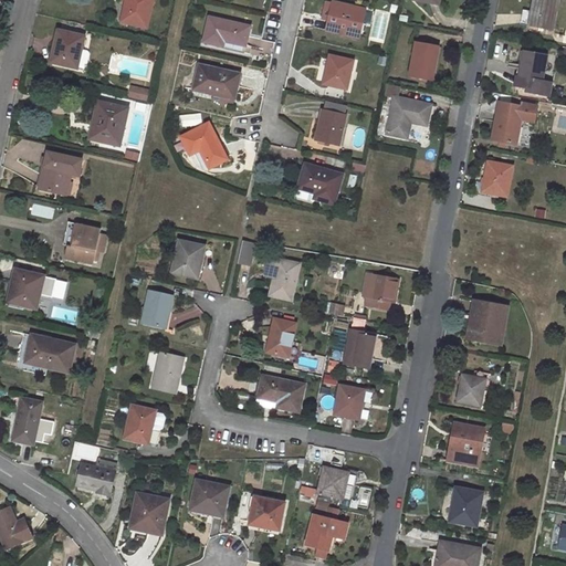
[(126,0),(122,22),(147,28),(153,0),(126,0)]
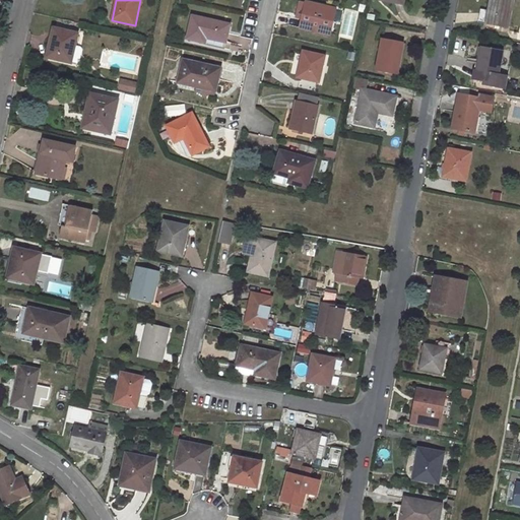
[(509,0),(491,0),(486,23),(508,27),(513,1),(509,0)]
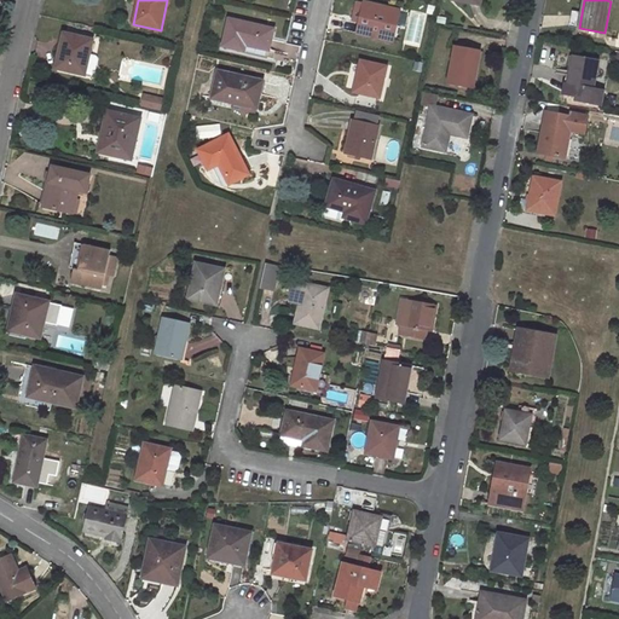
[(365,3),(358,33),(392,41),(398,10),(365,3)]
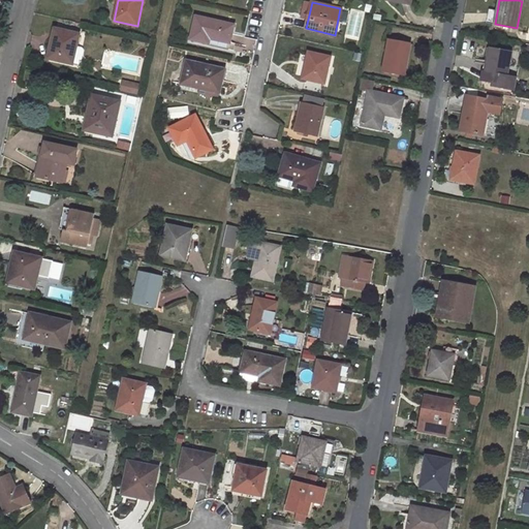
[(196,17),(191,39),(209,42),(210,38),(229,42),(234,25),(196,17)]
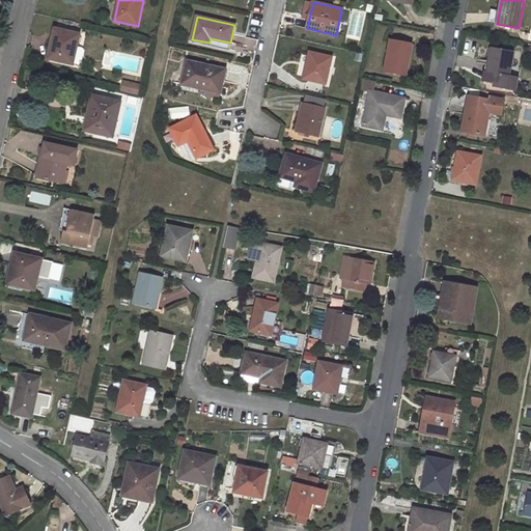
[(55,29),(49,58),(73,63),(79,34),(55,29)]
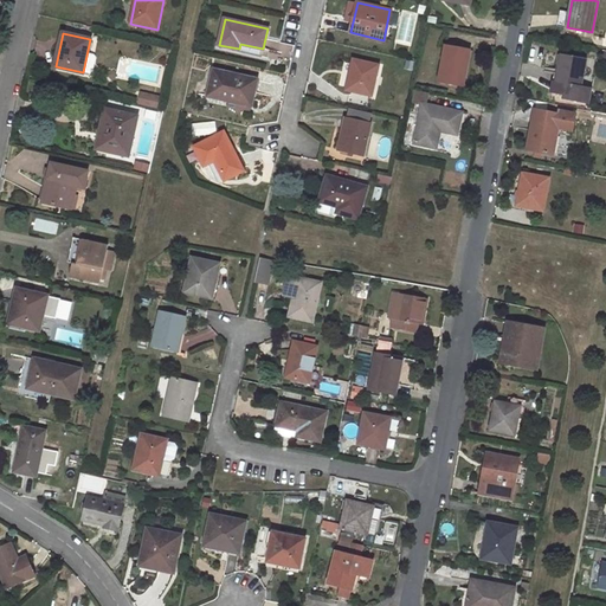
[(445,46),(438,81),(464,86),(470,51),(445,46)]
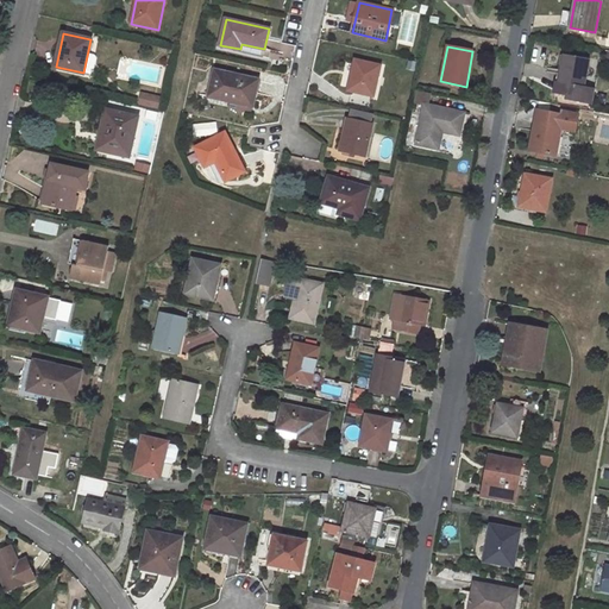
[(559,93),(583,96),(590,60),(565,56),(559,93)]
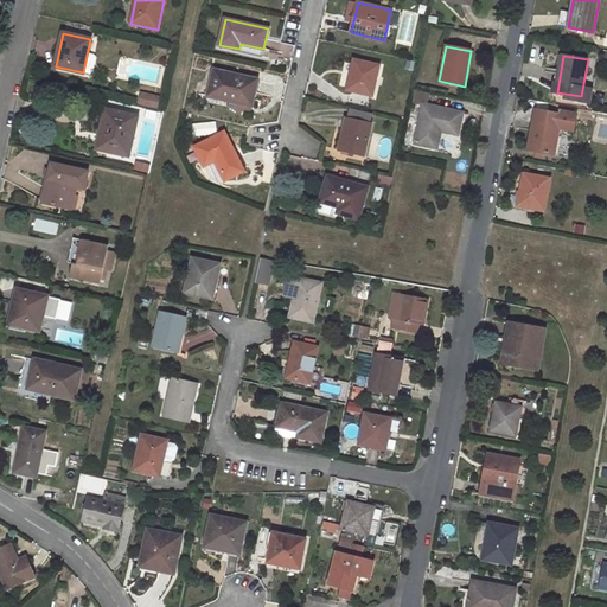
[(355,61),(347,90),(372,96),(378,66),(355,61)]
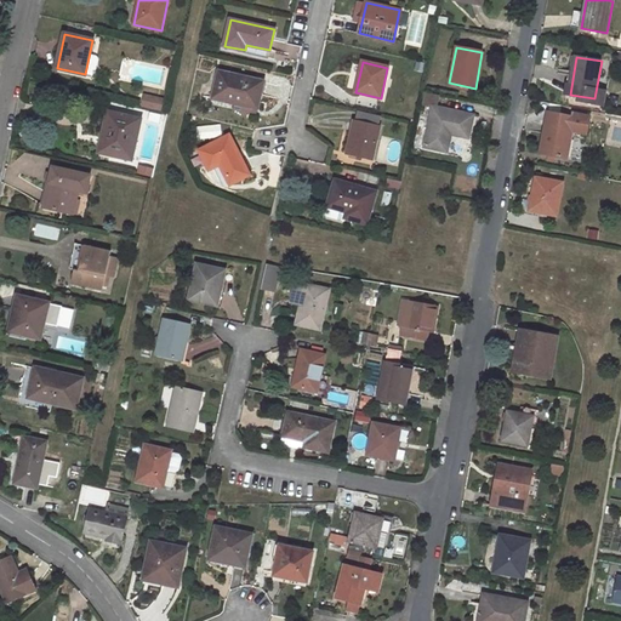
[(214,97),(234,103),(235,100),(257,104),(262,81),(220,72),(214,97)]
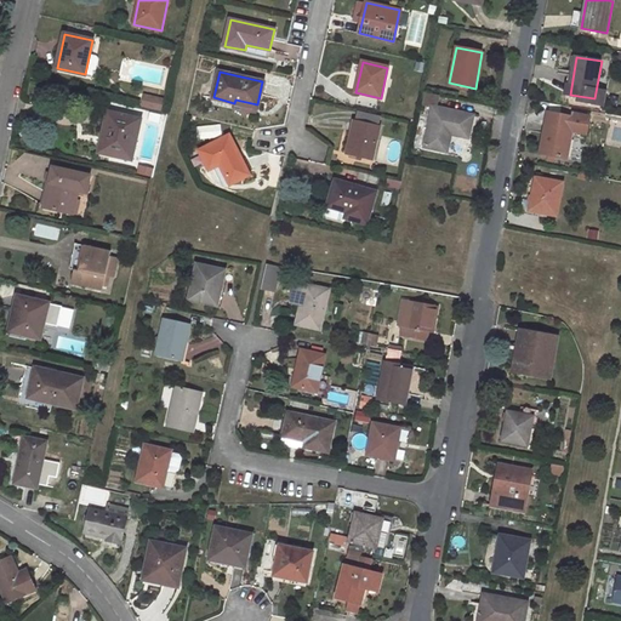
[(155,97),(142,95),(141,104),(153,107),(155,97)]
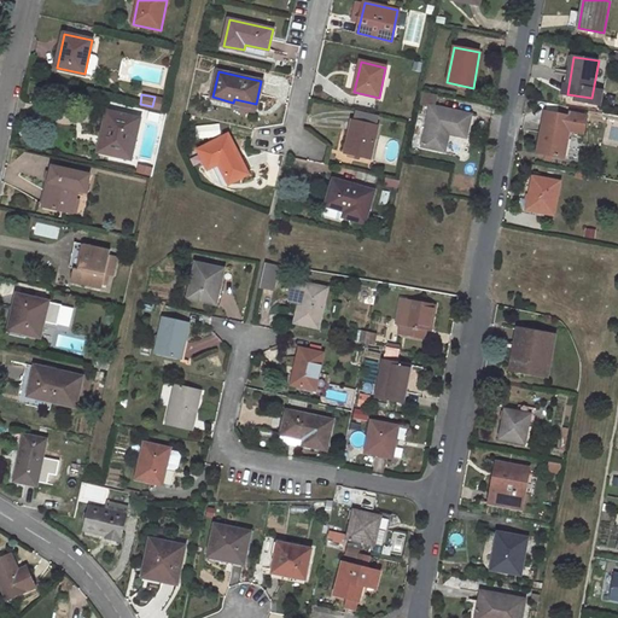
[(232,106),(254,111),(256,104),(234,99),(233,103),(232,106)]
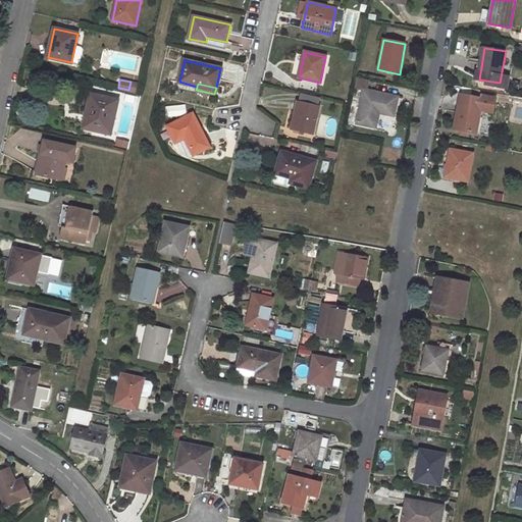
[(364,91),(357,124),(376,127),(379,113),(394,115),(398,97),(364,91)]
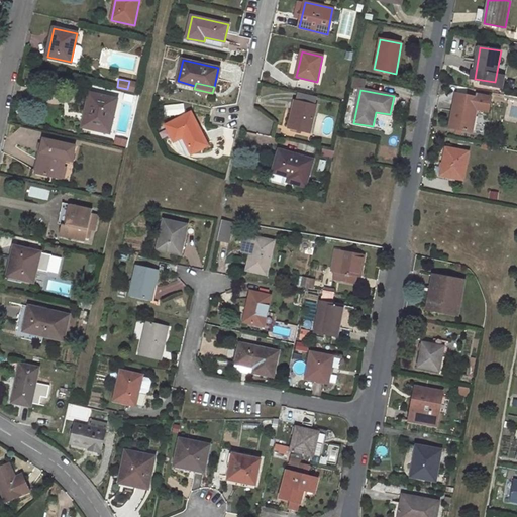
[(89,113),(86,128),(110,133),(118,99),(90,93),(85,112),(89,113)]
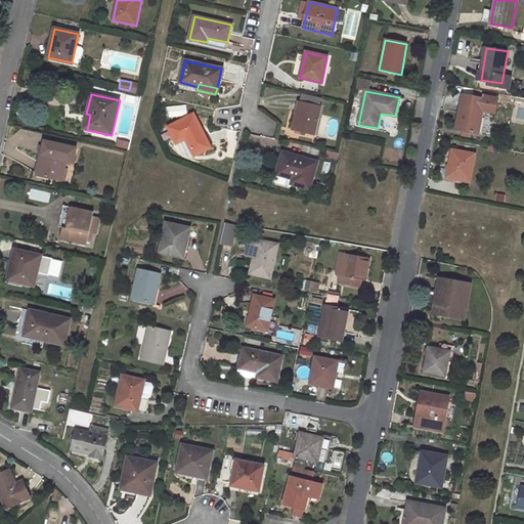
[(496,113),(499,99),(484,96),(484,99),(464,95),(462,105),(484,110),(483,110),(496,113)]
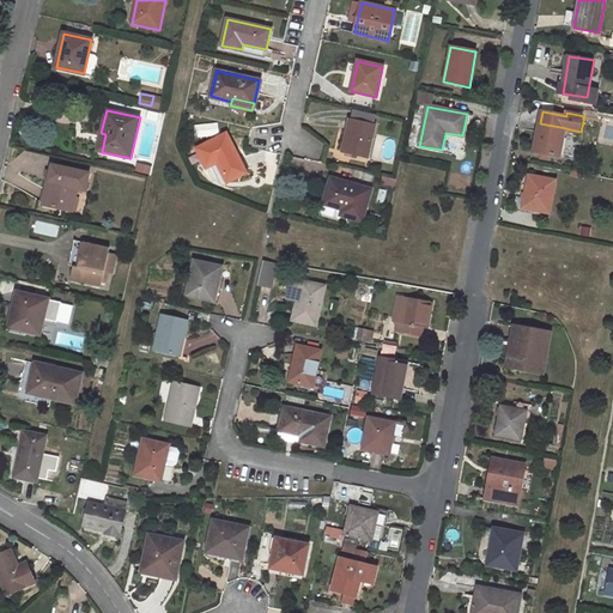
[(351,120),(344,152),(368,158),(375,126),(351,120)]
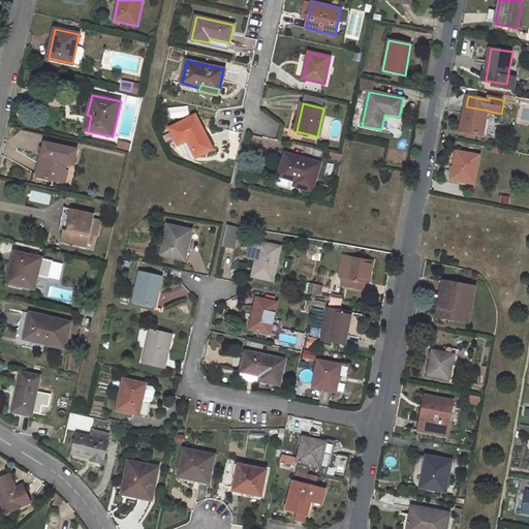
[(466,106),(461,131),(484,135),(488,111),(489,111),(466,106)]
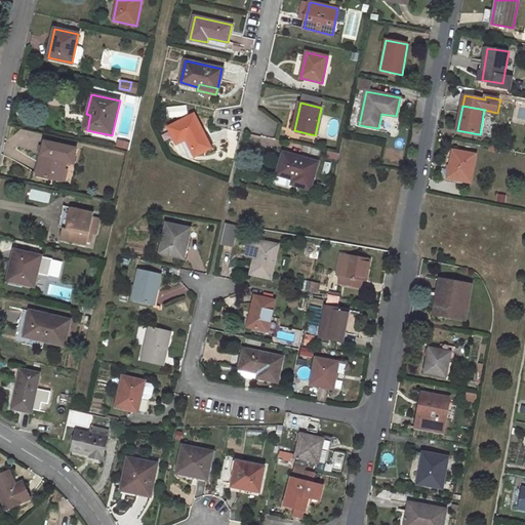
[(194,116),(169,128),(176,143),(187,138),(195,155),(209,148),(194,116)]
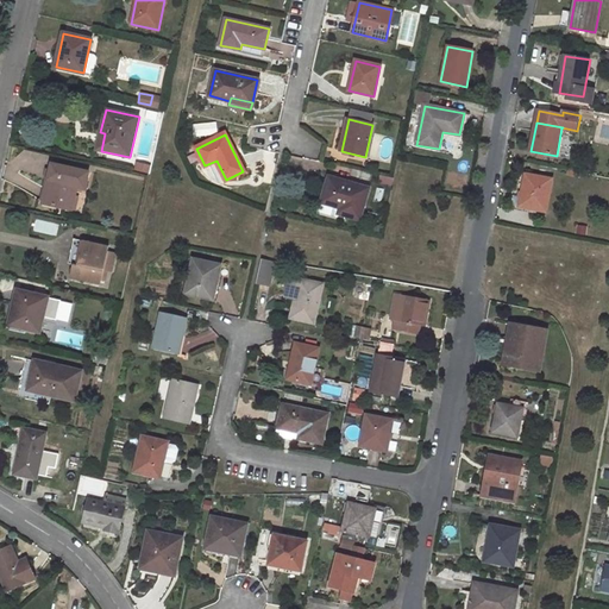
[(75,196),(77,186),(85,187),(88,171),(51,164),(43,203),(66,208),(69,195),(75,196)]
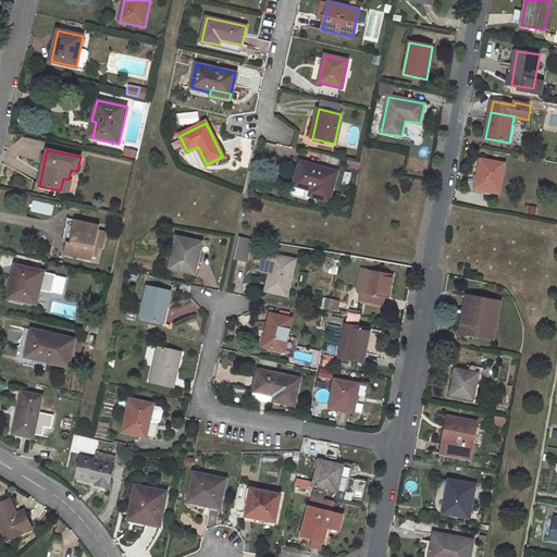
[(482,160),(477,189),(499,194),(505,164),(482,160)]
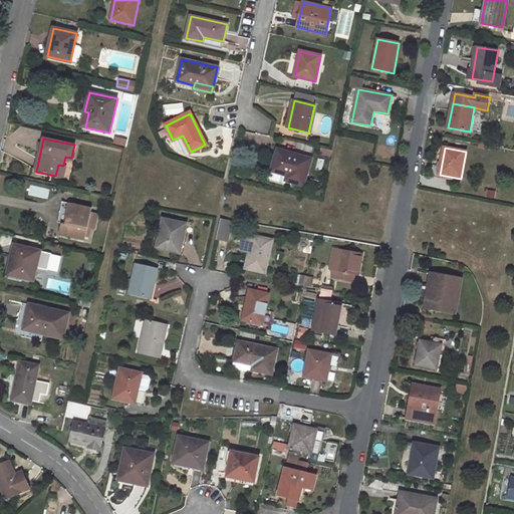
[(278,150),(272,171),(293,177),(291,182),(303,185),(310,160),(278,150)]
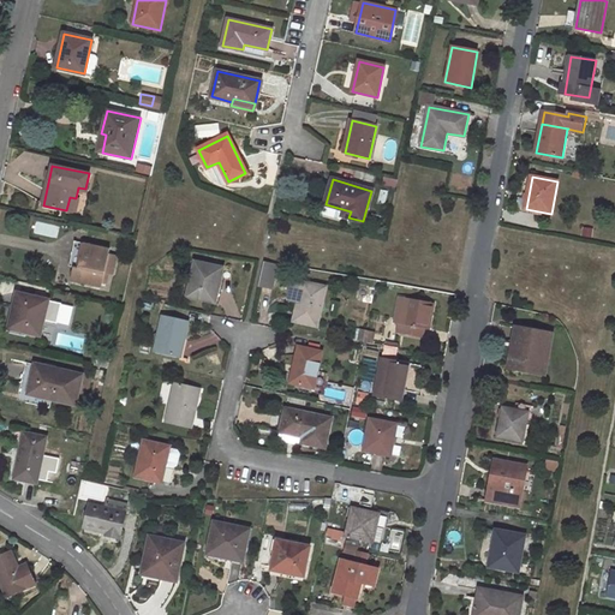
[(57,238),(59,227),(36,221),(34,233),(57,238)]
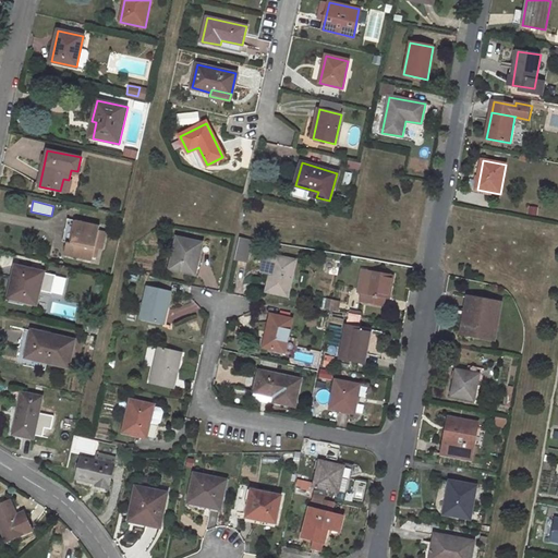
[(68,242),(64,255),(92,262),(95,247),(102,249),(107,232),(98,230),(99,226),(76,221),(72,243),(68,242)]
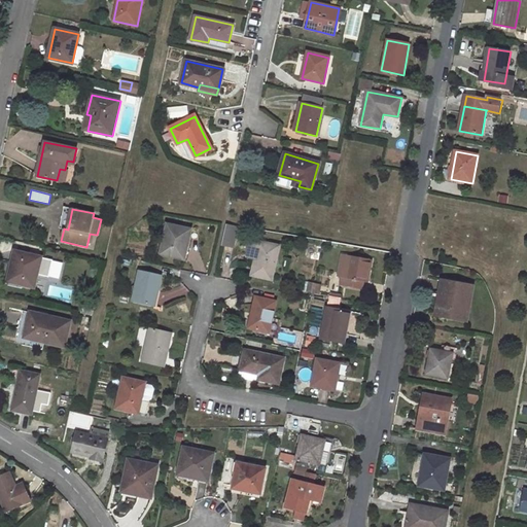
[(235,247),(240,226),(226,223),(222,244),(235,247)]
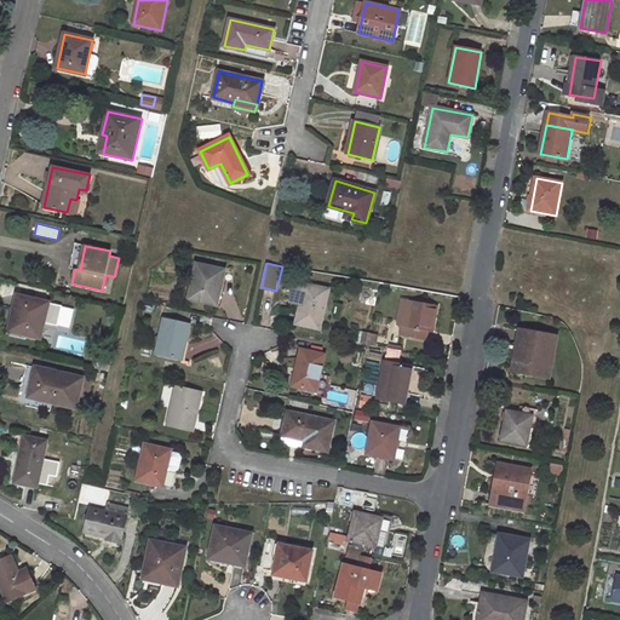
[(196,264),(189,299),(214,305),(218,288),(220,290),(224,270),(196,264)]
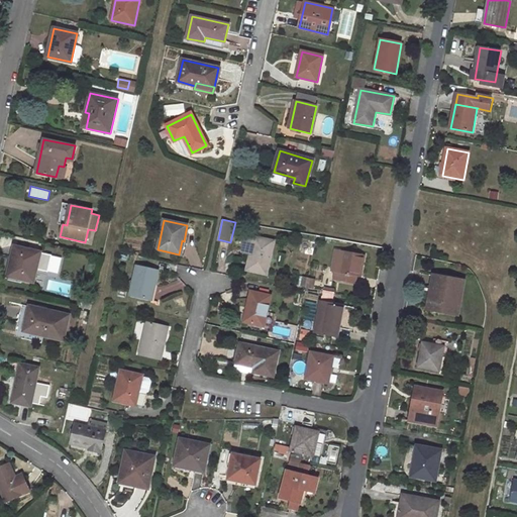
[(253,239),(245,237),(242,251),(250,253),(253,239)]
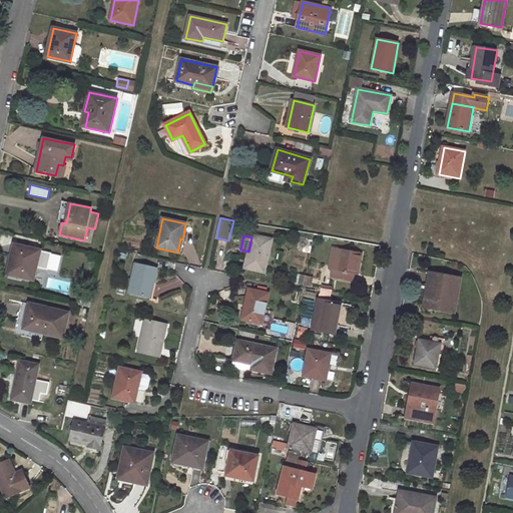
[(248,251),(245,267),(265,272),(272,239),(252,235),(251,237),(248,251)]
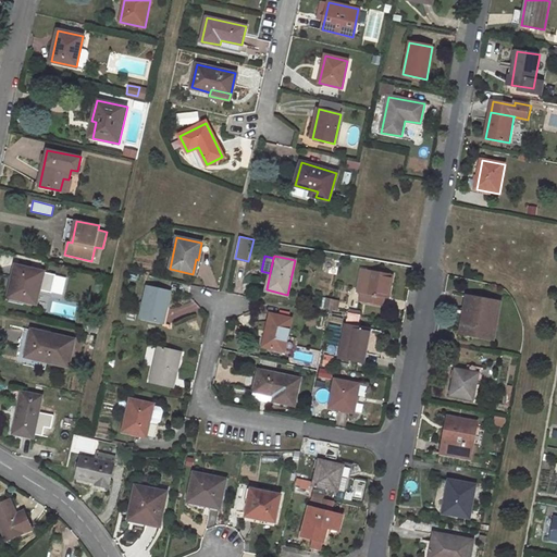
[(15,282),(11,298),(36,304),(44,272),(15,265),(12,282),(15,282)]
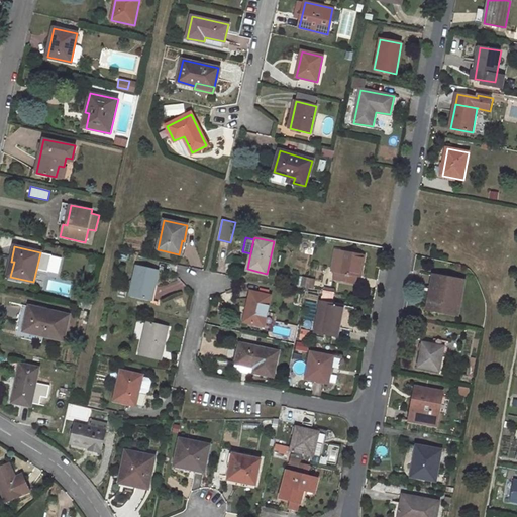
[(333,280),(355,284),(357,277),(359,277),(363,259),(337,253),(333,272),(335,272),(333,280)]
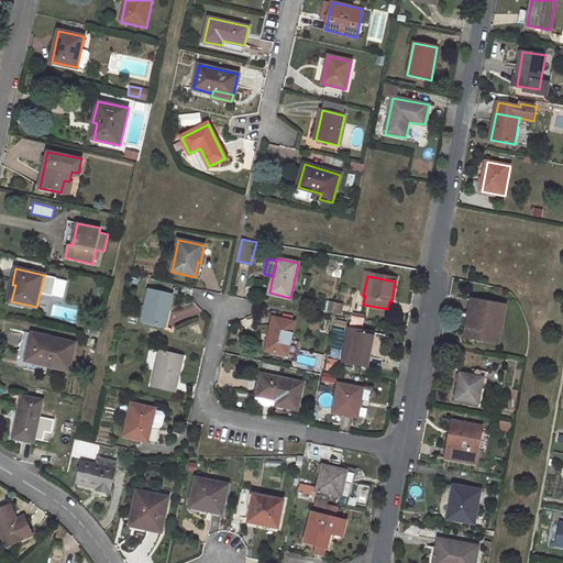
[(150,289),(142,321),(165,327),(173,295),(150,289)]
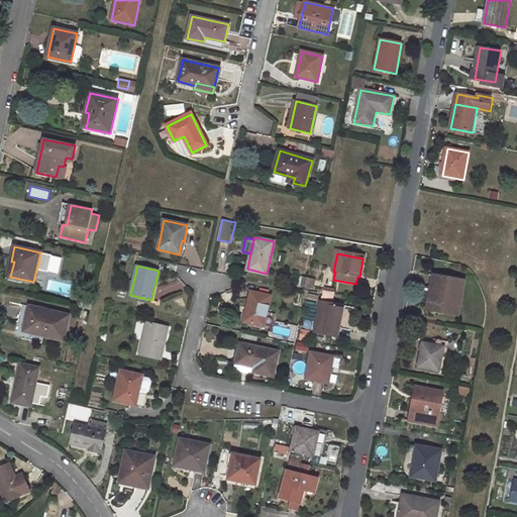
[(437,288),(433,310),(456,314),(463,281),(435,275),(432,287),(437,288)]
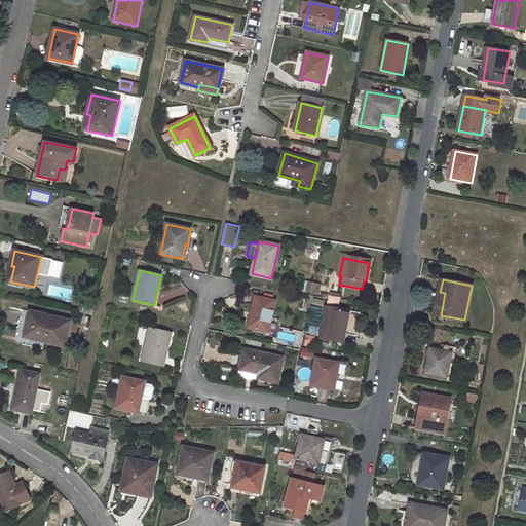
[(307,280),(305,291),(311,292),(313,282),(307,280)]
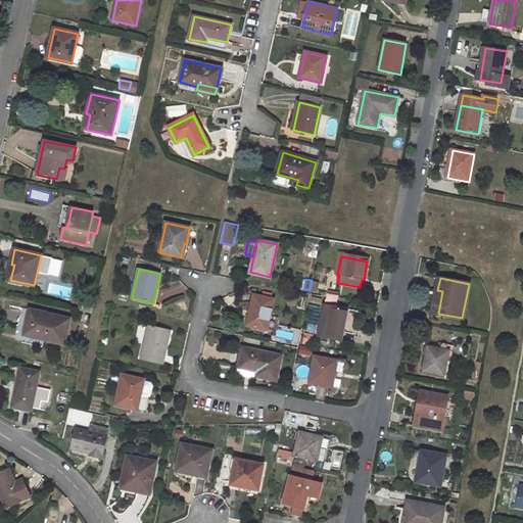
[(310,290),(318,292),(321,282),(312,280),(310,290)]
